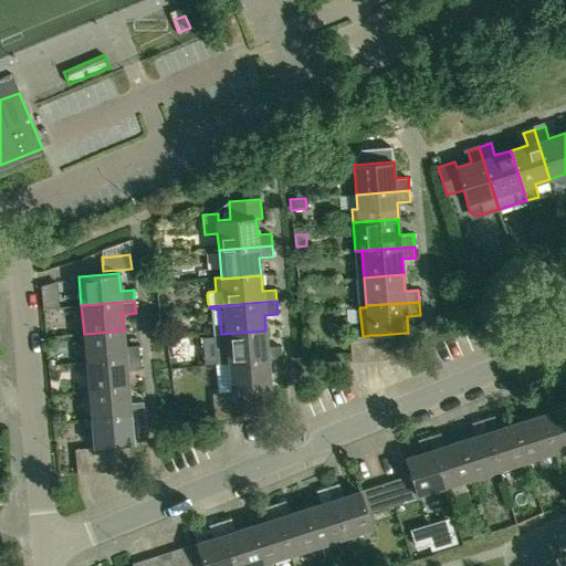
[(84,334),(86,362),(139,357),(138,346),(125,347),(124,331),(84,334)]
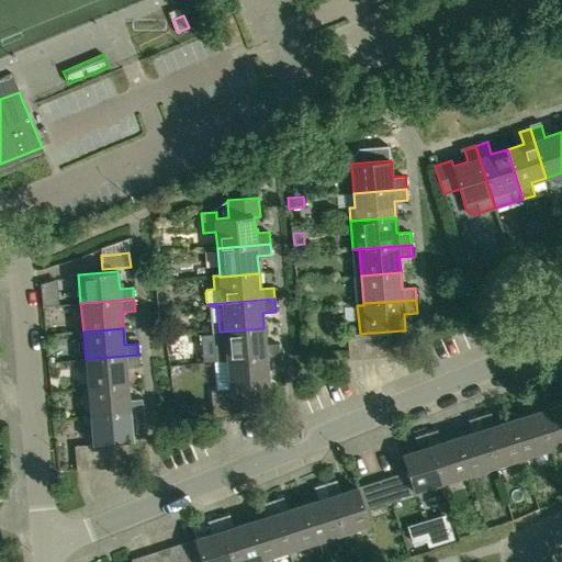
[(266,345),(263,328),(220,332),(221,344),(225,343),(226,359),(280,355),(279,344),(266,345)]
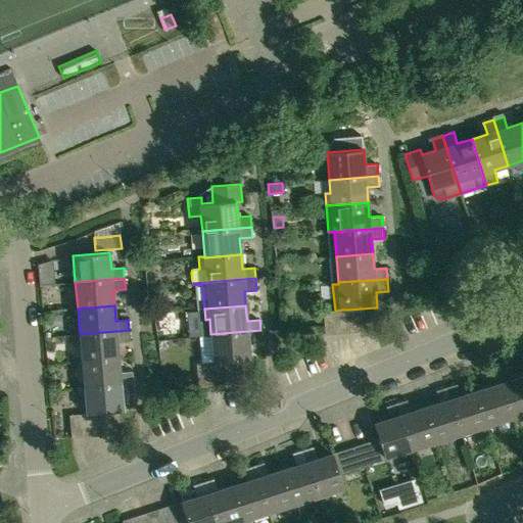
[(376,331),(374,307),(362,308),(364,332),(376,331)]
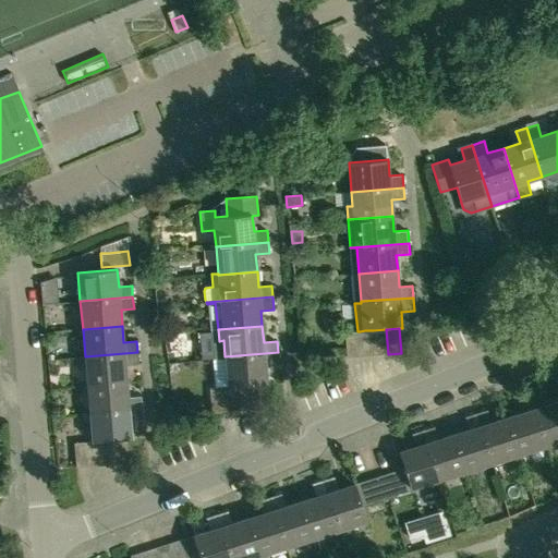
[(375,355),(388,354),(386,329),(373,330),(375,355)]
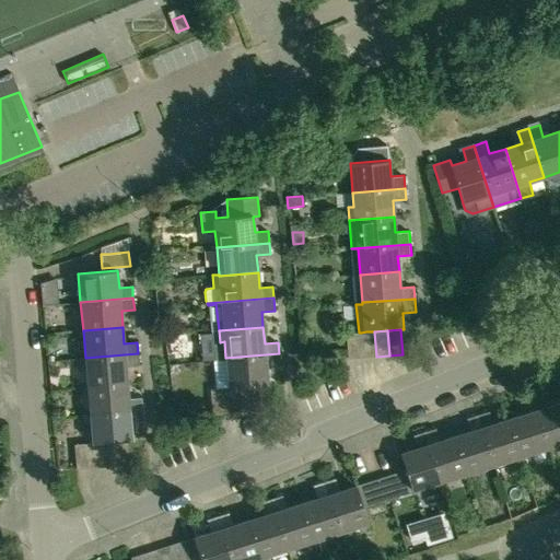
[(363,358),(376,357),(374,331),(366,331),(361,333),(363,358)]
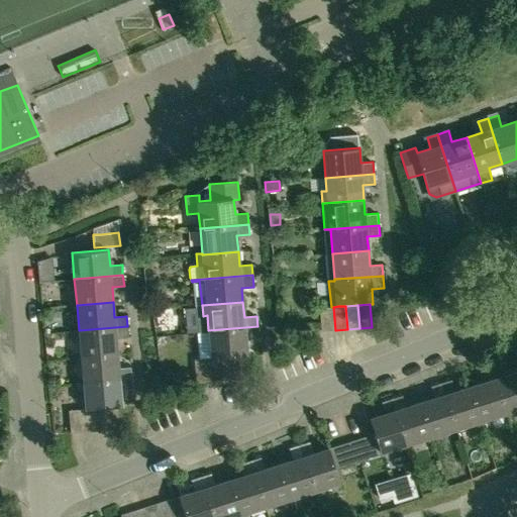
[(319,308),(321,331),(335,330),(333,307),(331,307),(319,308)]
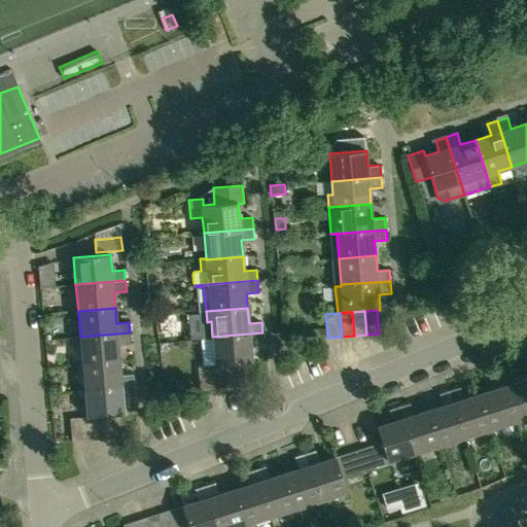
[(80,337),(82,362),(119,359),(118,345),(131,344),(130,332),(80,337)]
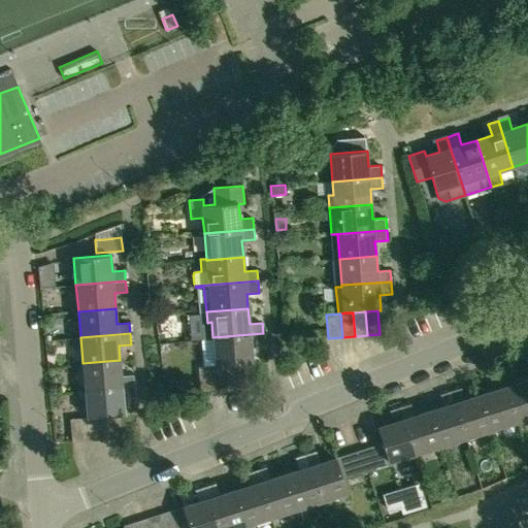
[(223,365),(235,364),(249,363),(253,362),(252,347),(264,345),(263,333),(212,337),(216,365),(223,365)]
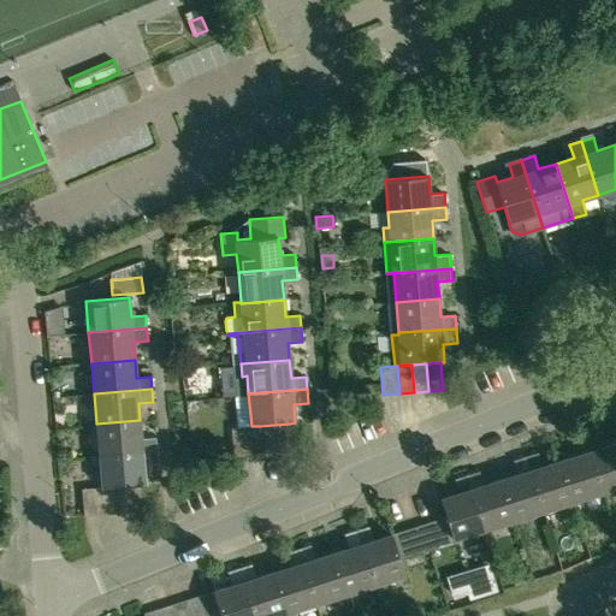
[(96,424),(99,456),(157,450),(155,438),(141,439),(140,420),(96,424)]
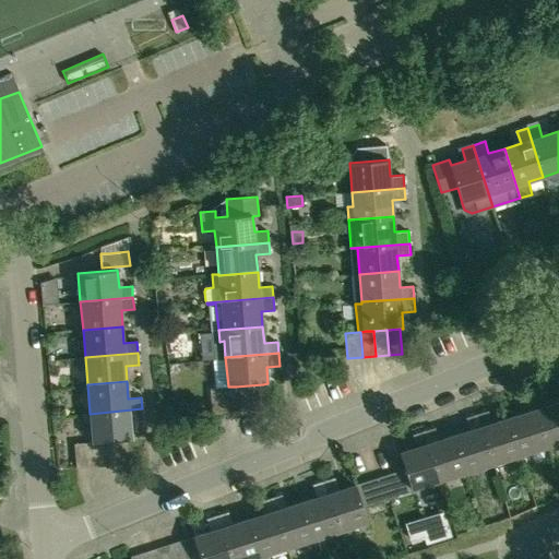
[(265,409),(263,384),(249,385),(251,411),(265,409)]
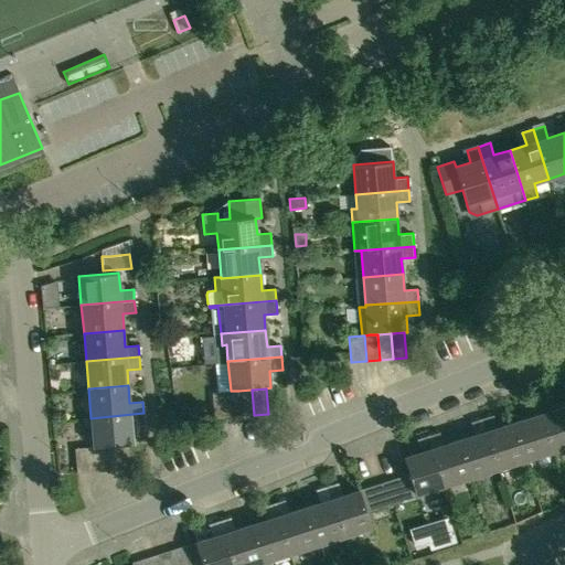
[(241,416),(254,415),(252,390),(238,391),(241,416)]
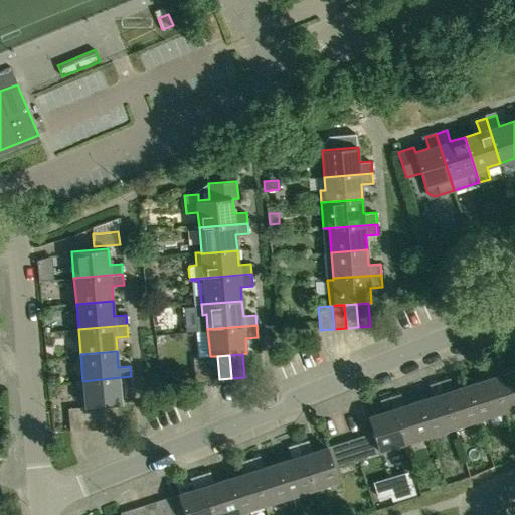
[(207,379),(219,379),(217,356),(210,356),(210,357),(206,357),(207,379)]
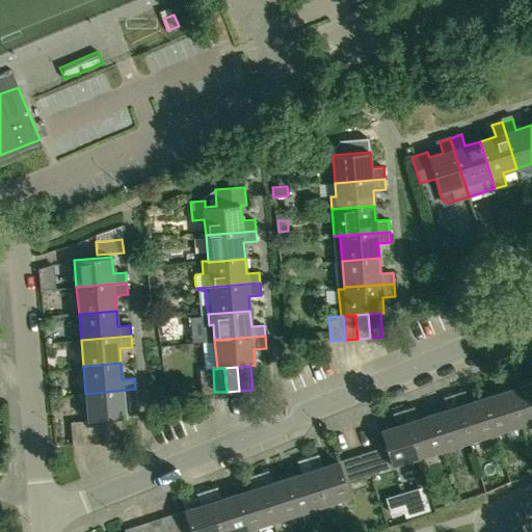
[(200,370),(202,394),(214,392),(213,369),(200,370)]
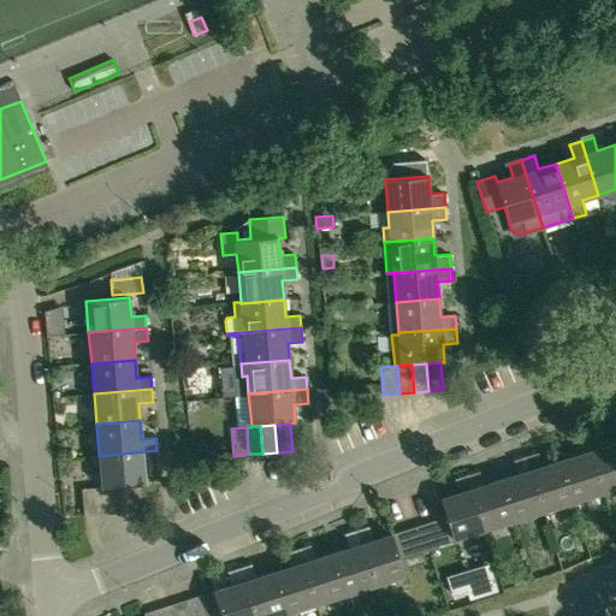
[(615,443),(602,448),(597,433),(585,437),(603,493),(615,489),(615,443)]
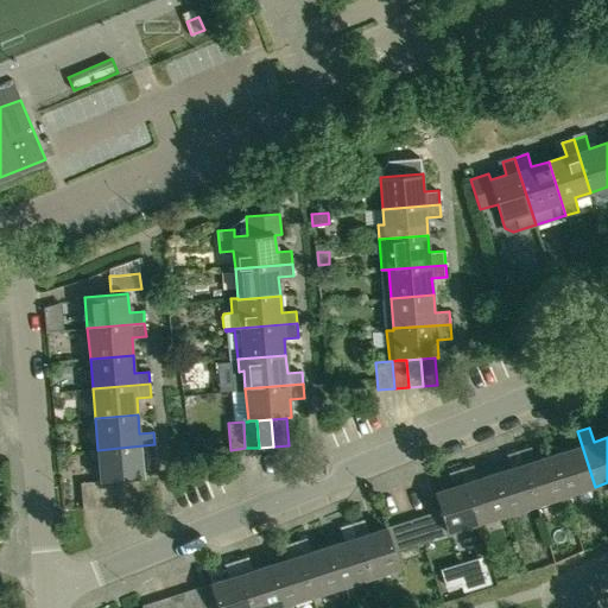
[(569,449),(552,455),(565,496),(595,487),(577,431),(565,436),(569,449)]
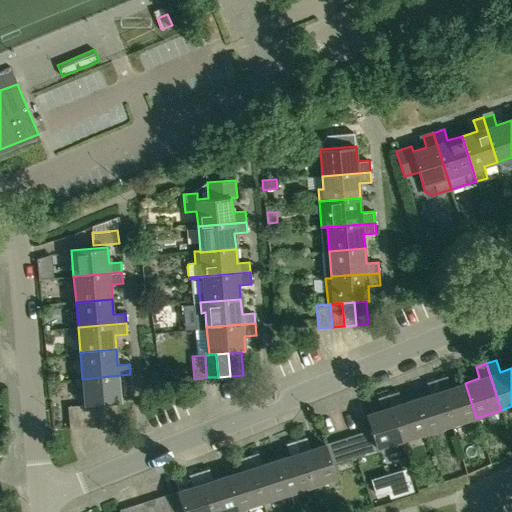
[(121,402),(119,387),(131,386),(130,374),(82,379),(85,405),(92,404),(104,403),(117,402),(121,402)]
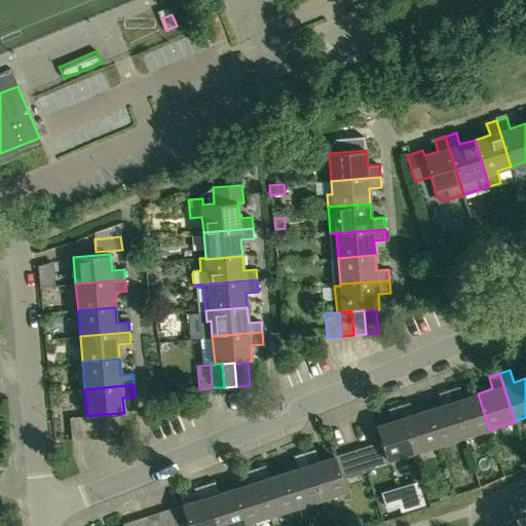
[(478,393),(463,399),(459,385),(449,389),(464,437),(489,429),(478,393)]
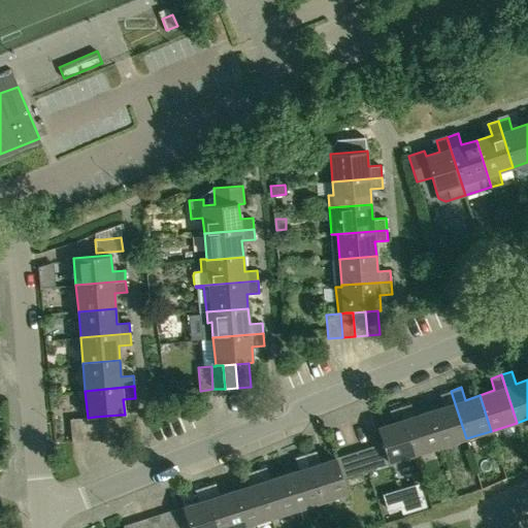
[(443,406),(429,411),(440,447),(466,438),(451,391),(440,394),(443,406)]
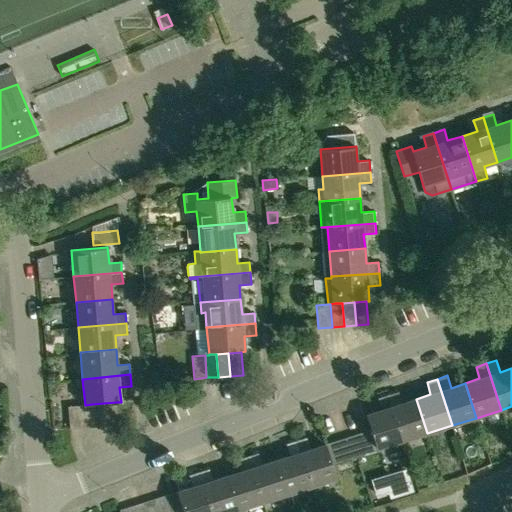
[(416,399),(403,403),(400,391),(388,395),(403,440),(427,433),(416,399)]
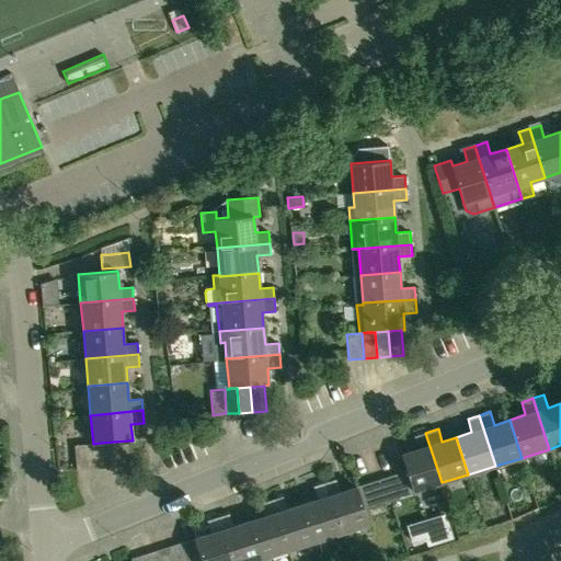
[(402,455),(407,470),(413,491),(442,482),(425,433),(414,436),(419,449),(402,455)]
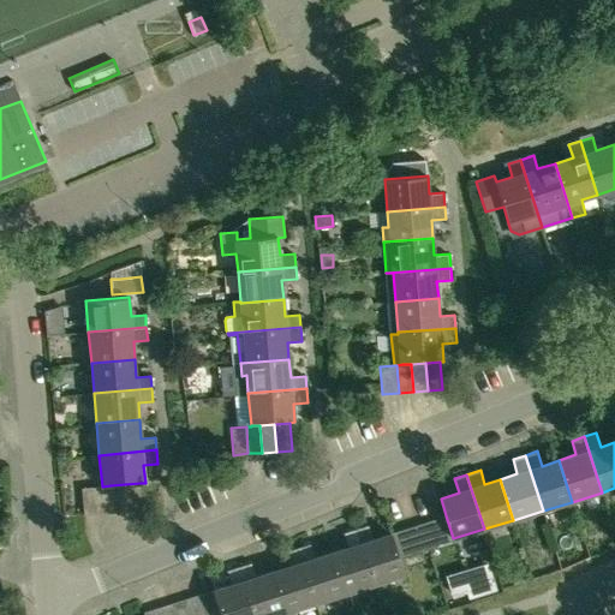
[(142,511),(141,483),(125,484),(126,512),(142,511)]
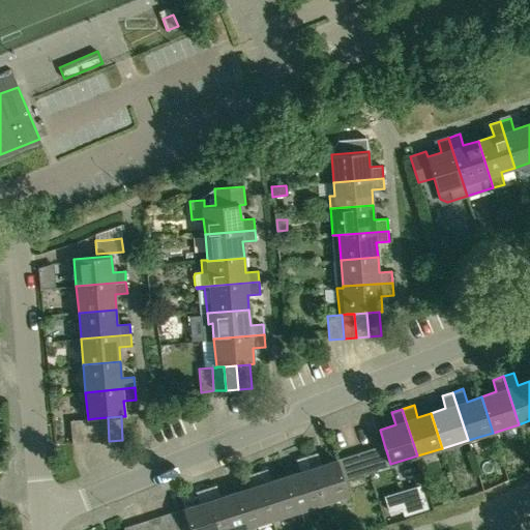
[(97,442),(109,441),(108,417),(95,418),(97,442)]
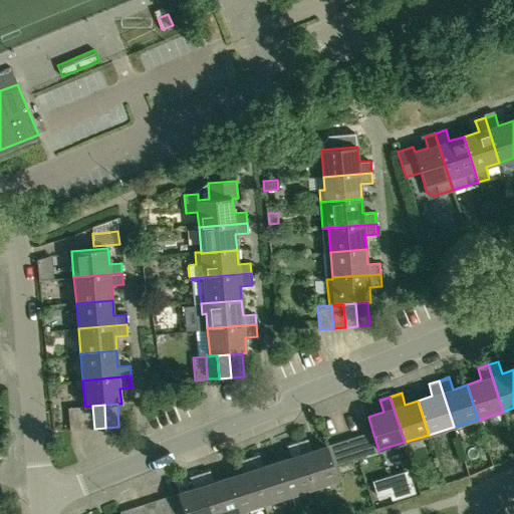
[(92,406),(85,407),(80,408),(81,430),(94,429),(92,406)]
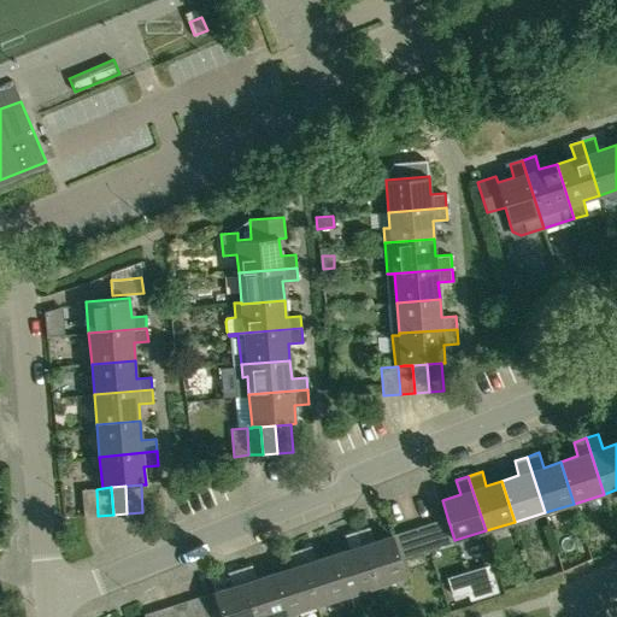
[(82,491),(83,517),(98,516),(97,489),(82,491)]
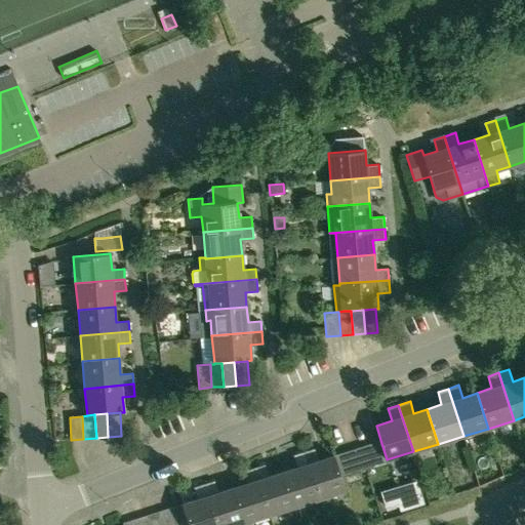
[(388,462),(387,459),(380,440),(369,444),(376,467),(388,462)]
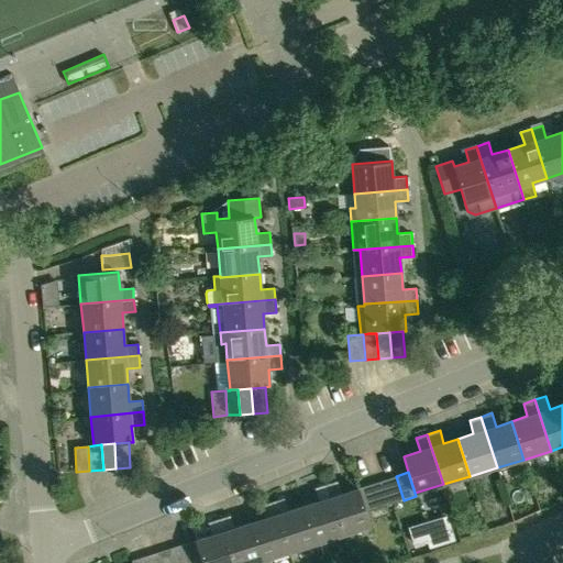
[(390,505),(404,500),(396,476),(383,481),(390,505)]
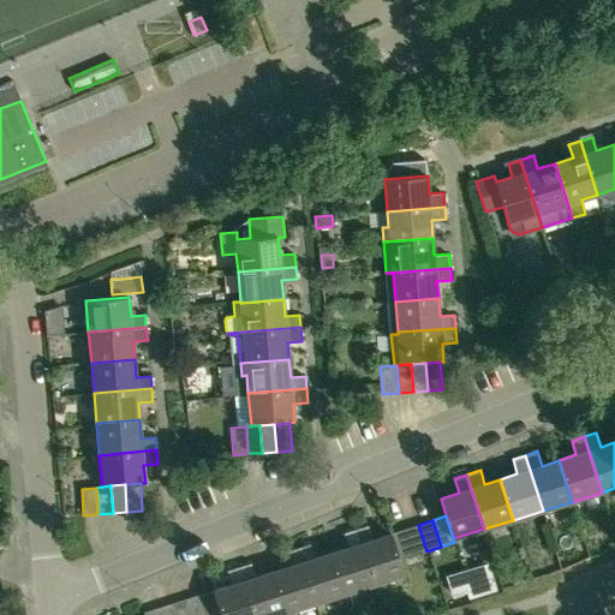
[(392,533),(374,539),(369,525),(356,529),(374,585),(405,575),(399,560),(392,533)]
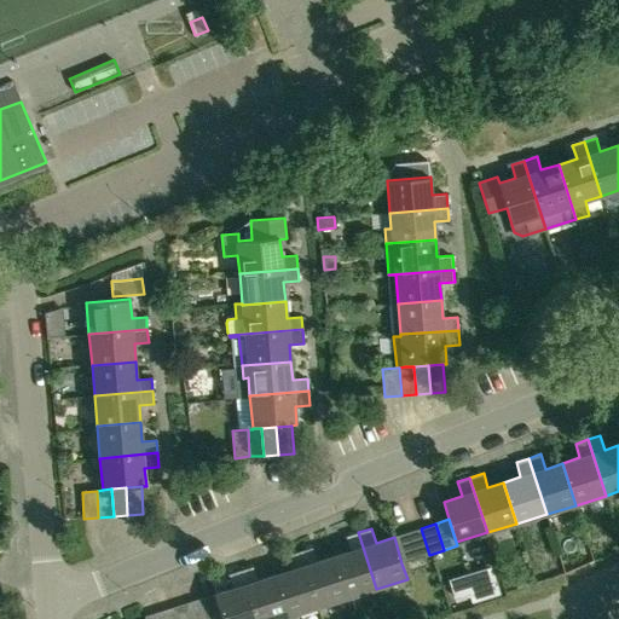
[(416,559),(429,555),(421,528),(408,532),(416,559)]
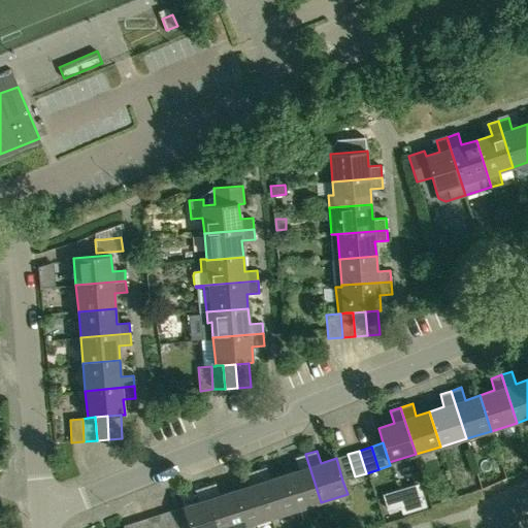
[(300,469),(285,474),(295,510),(321,502),(305,454),(296,457),(300,469)]
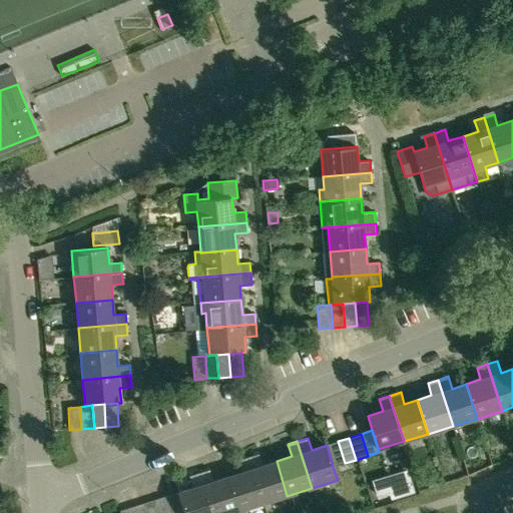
[(333,467),(345,463),(338,441),(327,445),(333,467)]
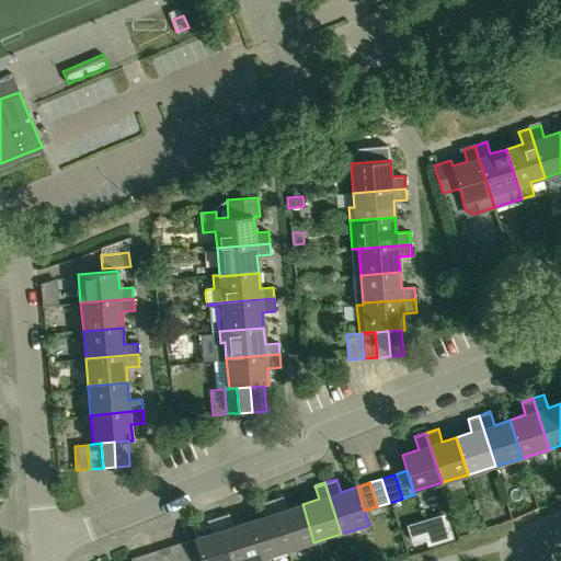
[(302,504),(287,508),(284,496),(272,500),(287,550),(313,542),(302,504)]
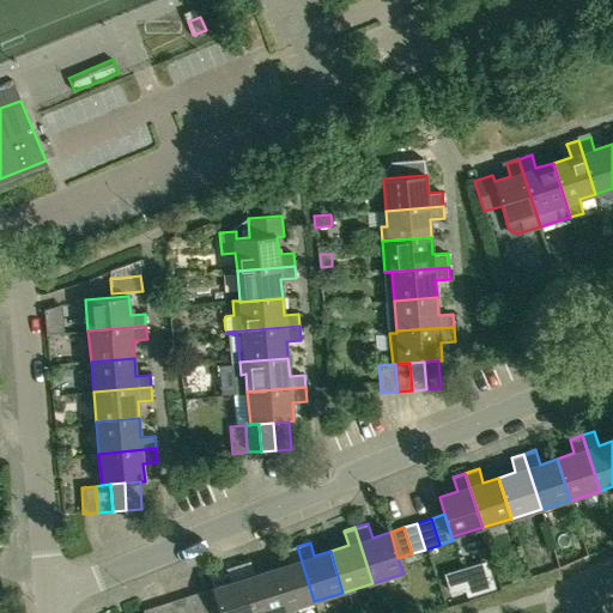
[(289,564),(272,570),(285,611),(314,601),(297,546),(285,550),(289,564)]
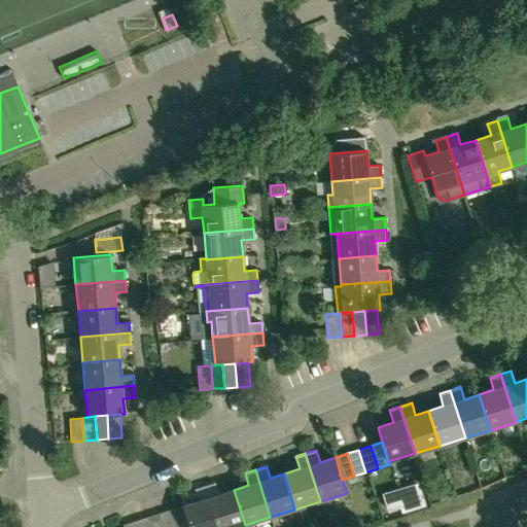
[(234,490),(219,494),(216,482),(205,485),(217,526),(238,526),(245,525),(234,490)]
